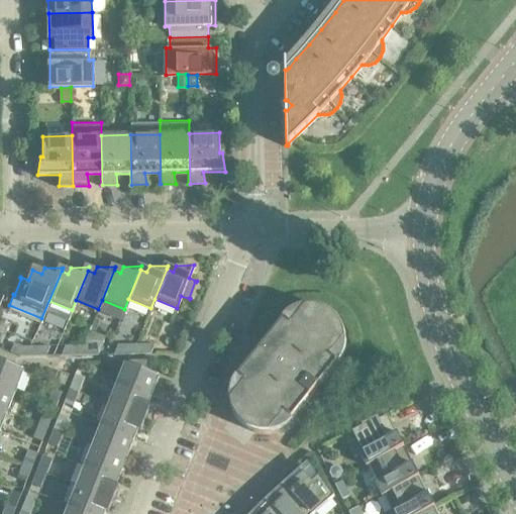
[(307,305),(304,305),(304,307),(290,324),(283,318),(237,376),(234,379),(233,382),(232,384),(231,386),(231,389),(230,391),(230,394),(230,396),(230,399),(228,399),(229,401),(229,404),(230,406),(231,409),(232,411),(233,414),(235,417),(236,419),(239,421),(241,423),(243,425),(246,427),(248,428),(253,430),(256,431),(260,431),(262,432),(265,432),(270,432),(273,432),(275,430),(276,429),(278,427),(279,426),(282,424),(283,423),(285,423),(288,421),(291,418),(336,362),(329,355),(343,338),(345,338),(344,335),(344,333),(343,329),(342,326),(340,323),(339,321),(337,319),(336,317),(333,314),(330,312),(328,310),(324,308),(322,307),(319,306),(317,306),(315,305),(312,305),(310,305),(307,305)]
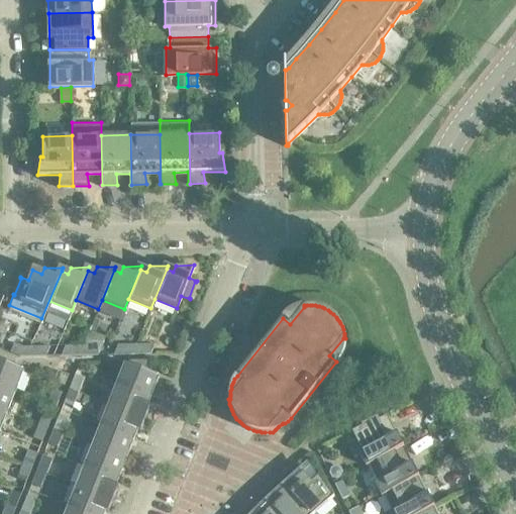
[(89,328),(83,343),(101,343),(104,335),(89,328)]
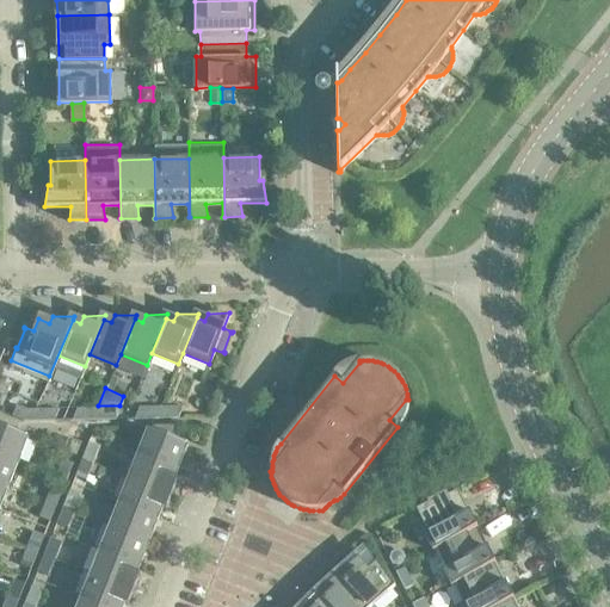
[(22,419),(31,419),(36,407),(26,407),(16,403),(11,414),(22,419)]
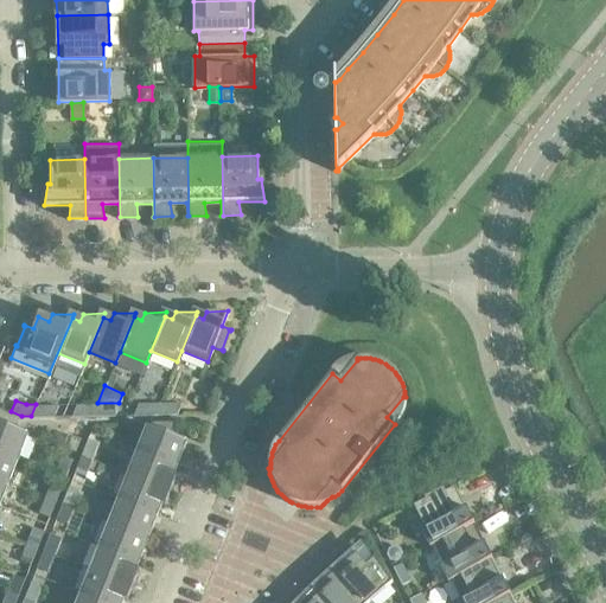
[(133,414),(154,414),(159,402),(138,403),(133,414)]
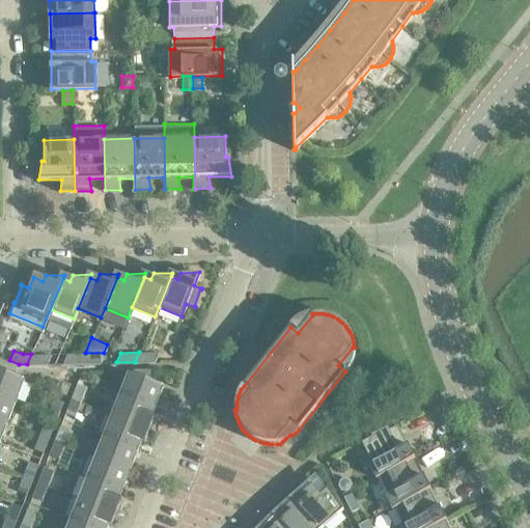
[(139,352),(135,362),(154,362),(158,352),(139,352)]
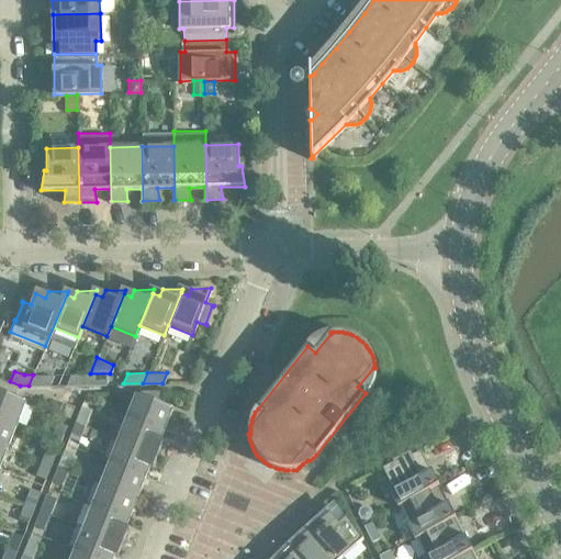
[(66,384),(86,384),(90,373),(70,375),(66,384)]
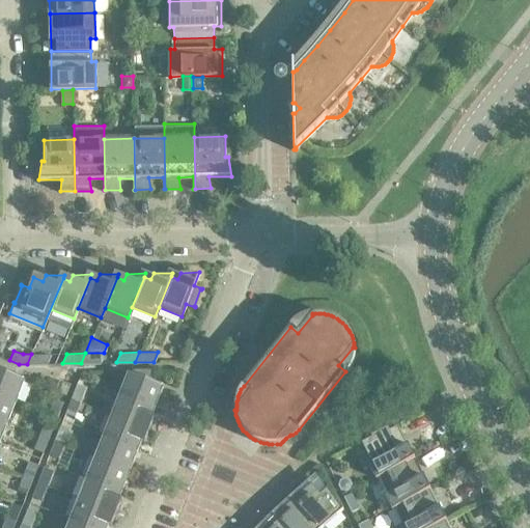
[(85,353),(81,363),(100,363),(104,353),(85,353)]
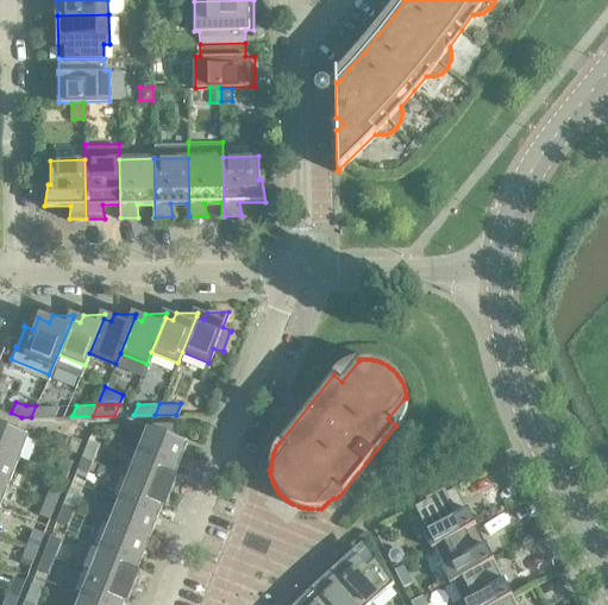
[(36,405),(31,417),(52,416),(57,405),(36,405)]
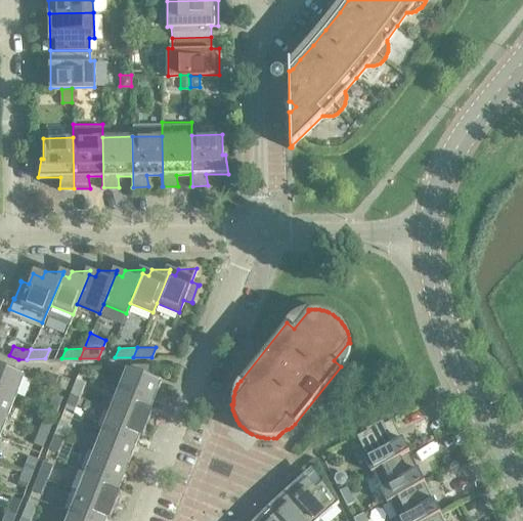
[(0,388),(14,394),(23,373),(0,363),(0,388)]
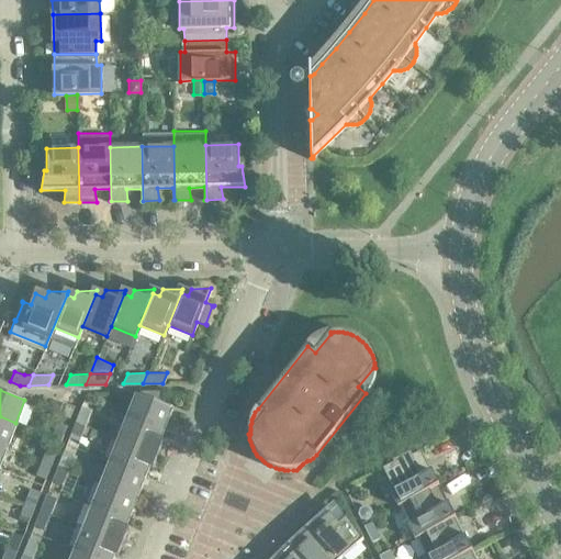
[(137,394),(128,416),(163,431),(171,407),(157,402),(161,391),(141,390),(138,394),(137,394)]
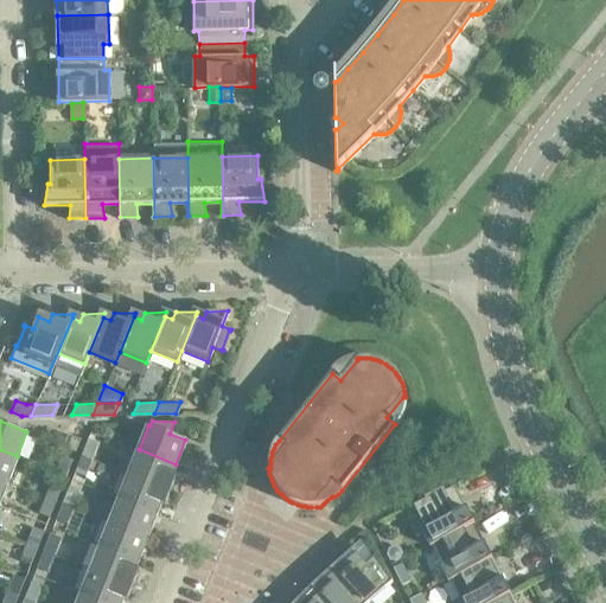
[(75,450),(80,438),(68,434),(63,446),(75,450)]
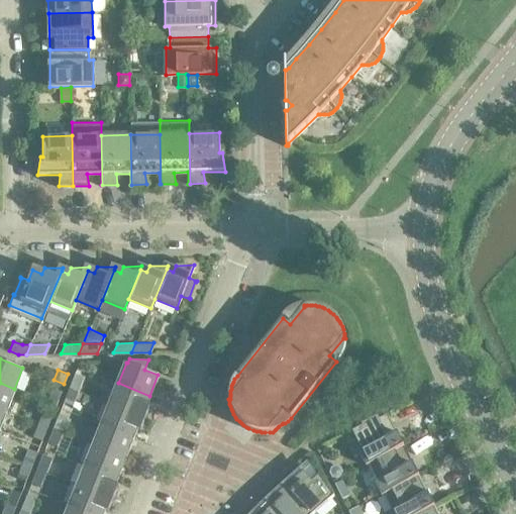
[(69,387),(78,391),(83,377),(75,373),(69,387)]
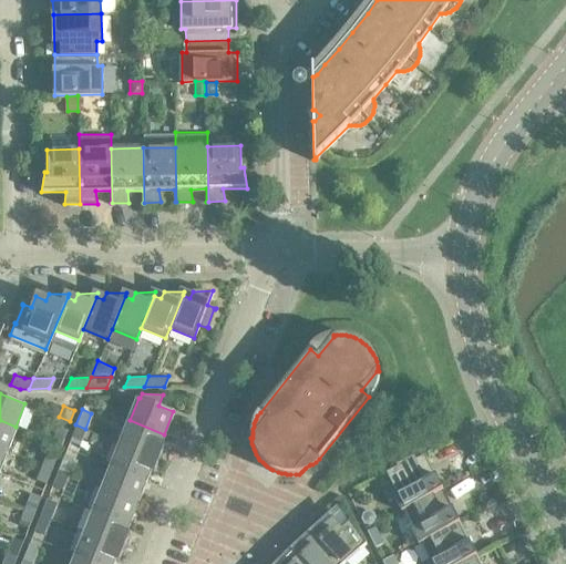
[(0,445),(7,449),(16,427),(0,420),(0,445)]
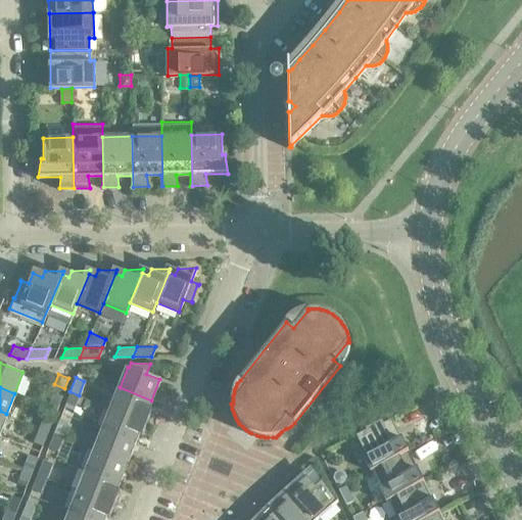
[(148,408),(151,400),(120,387),(111,408),(146,422),(150,410),(151,410),(151,409),(148,408)]
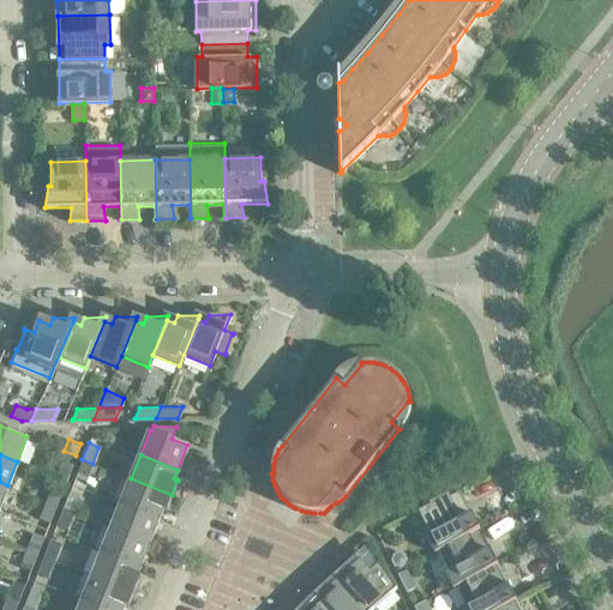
[(55,477),(66,481),(72,464),(61,459),(55,477)]
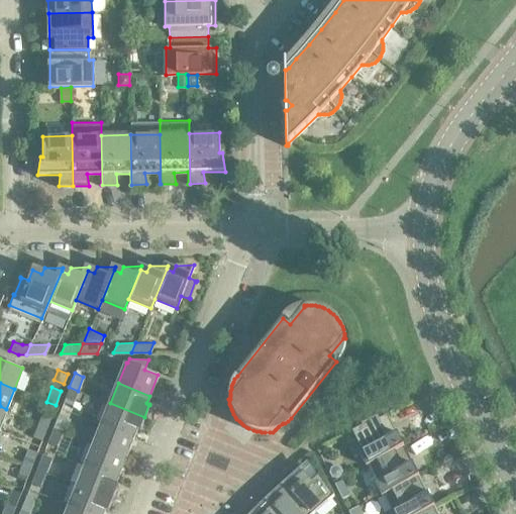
[(72,405),(78,391),(69,387),(64,401),(72,405)]
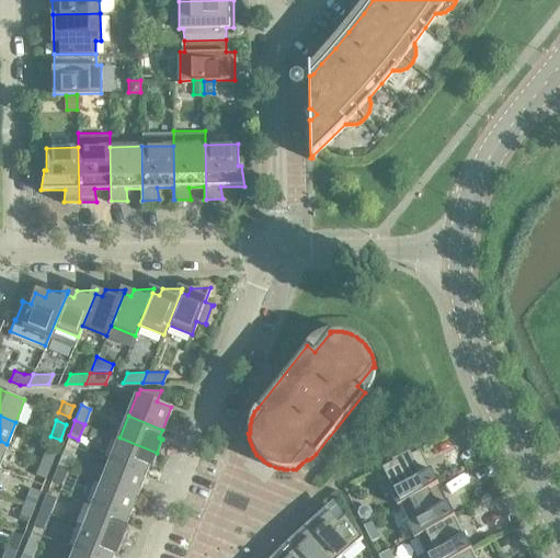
[(151,466),(157,453),(120,437),(111,459),(145,474),(148,466),(151,467),(151,466)]
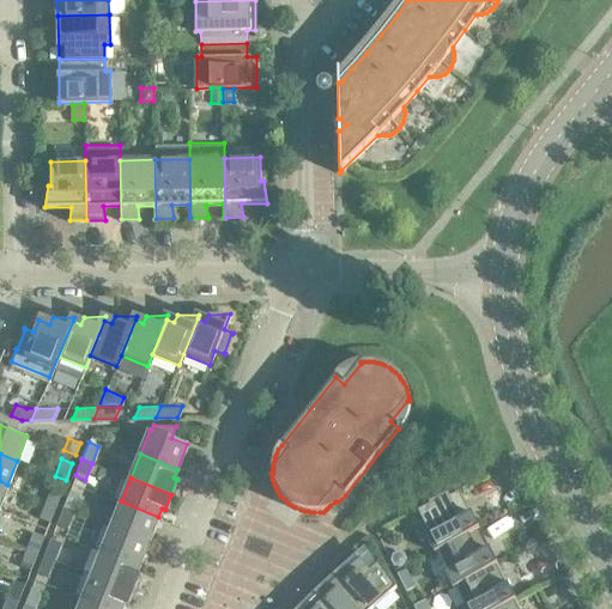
[(46,500),(56,504),(62,487),(52,483),(46,500)]
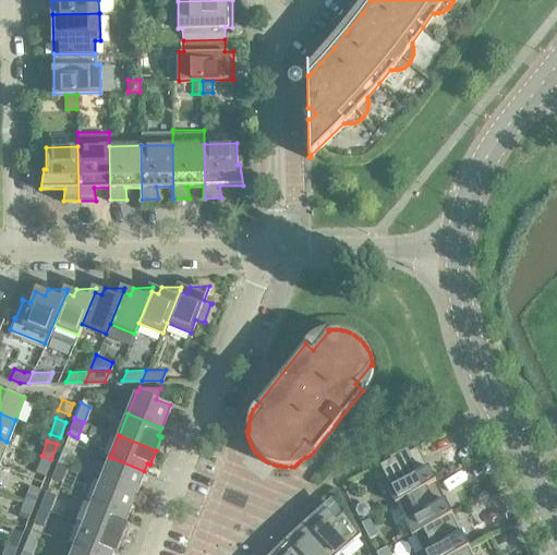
[(397,498),(435,479),(418,445),(379,465),(397,498)]
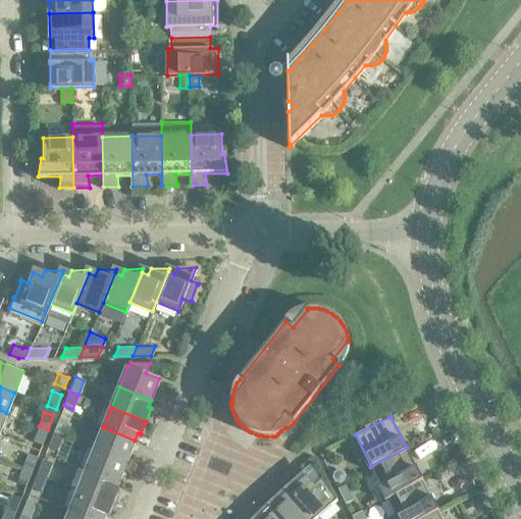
[(53,432),(62,435),(68,421),(59,417),(53,432)]
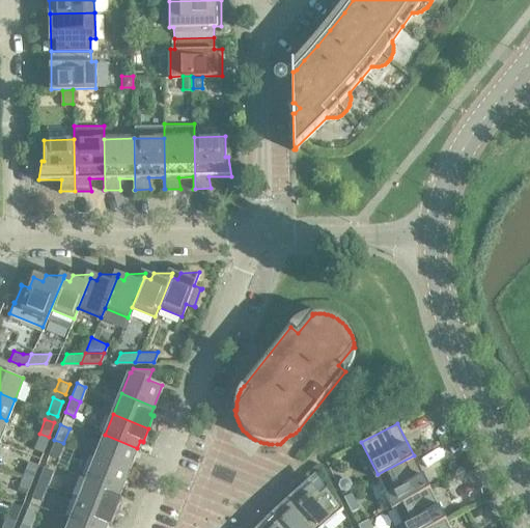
[(43,451),(49,437),(39,434),(33,448),(43,451)]
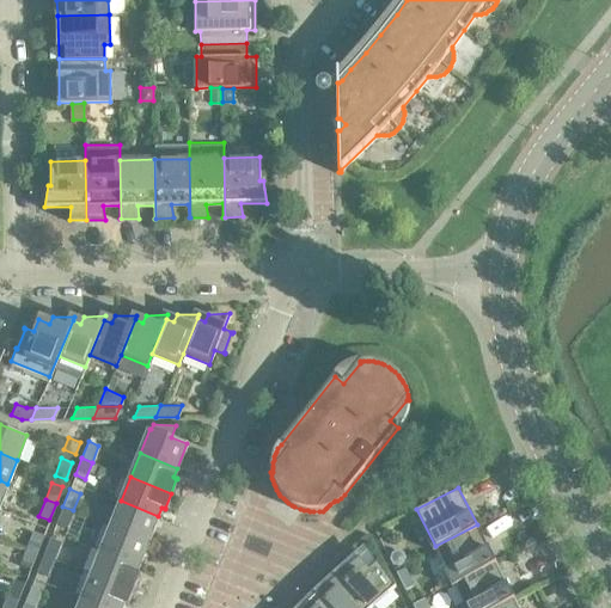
[(158,516),(121,501),(111,526),(148,540),(158,516)]
